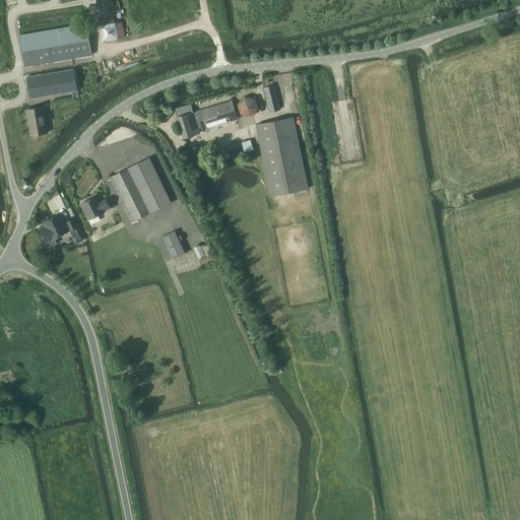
[(116,22),(100,25),(104,42),(120,38),(116,22)]
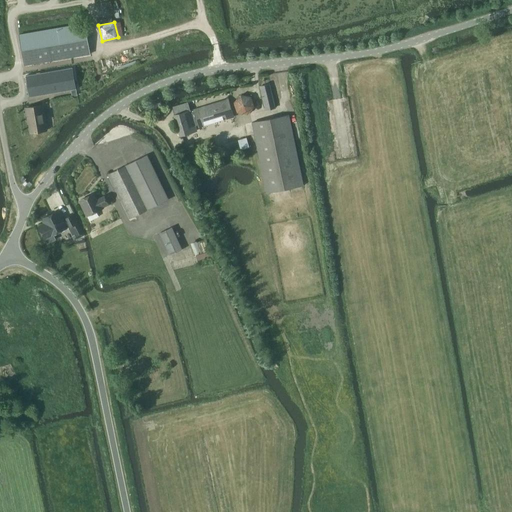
[(86,24),(20,35),(25,65),(91,54),(86,29),(86,24)]
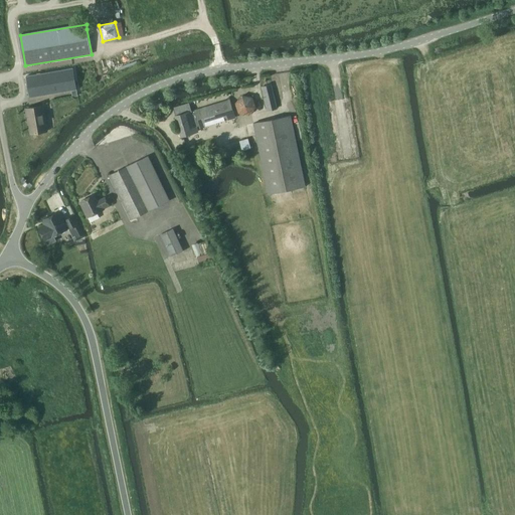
[(73,68),(26,76),(30,98),(76,90),(73,68)]
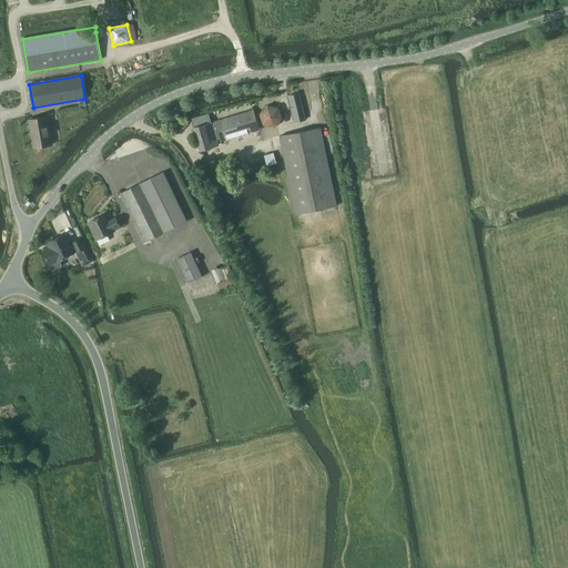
[(295,122),(305,120),(298,93),(290,97),(295,122)]
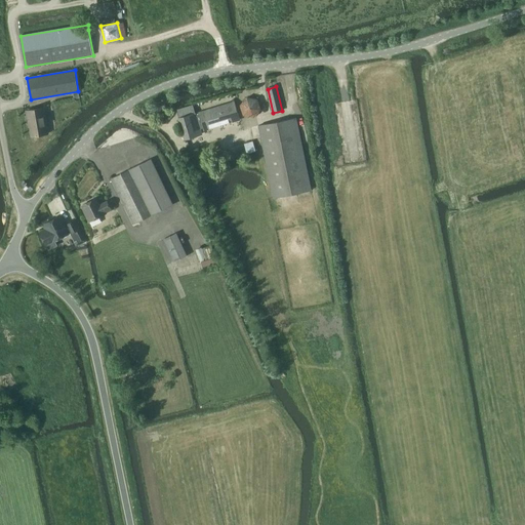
[(248,97),(240,106),(244,116),(254,118),(261,110),(258,99),(248,97)]
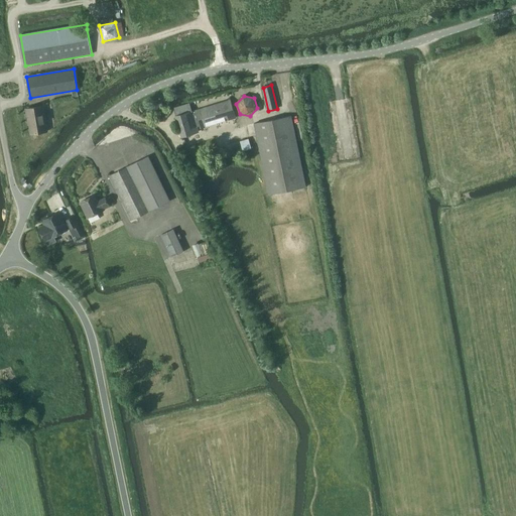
[(192,113),(192,111),(176,116),(182,137),(199,132),(198,130),(236,118),(231,100),(196,110),(197,112),(192,113)]
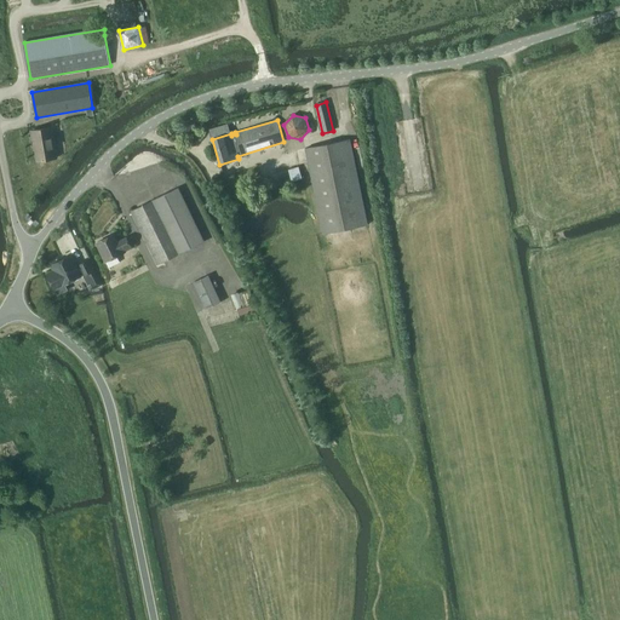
[(38,161),(57,159),(51,127),(33,131),(38,161)]
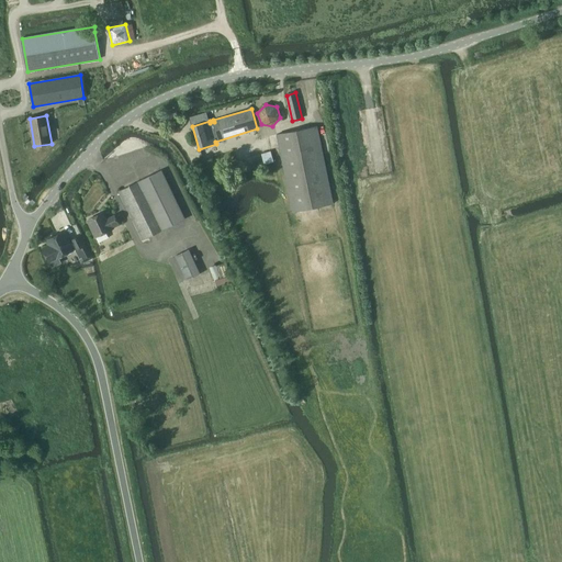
[(293,212),(334,203),(317,126),(277,135),(293,212)]
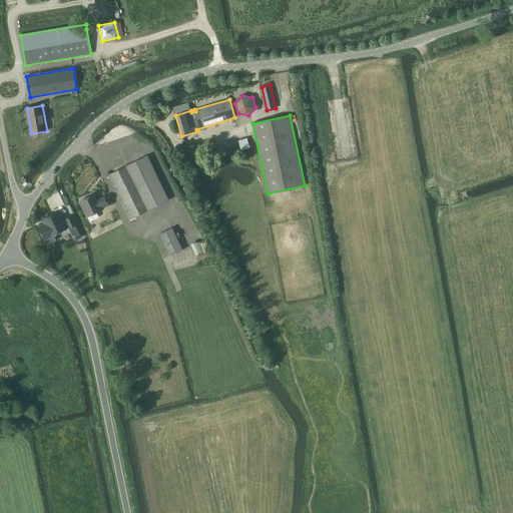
[(244,125),(232,129),(235,139),(247,135),(244,125)]
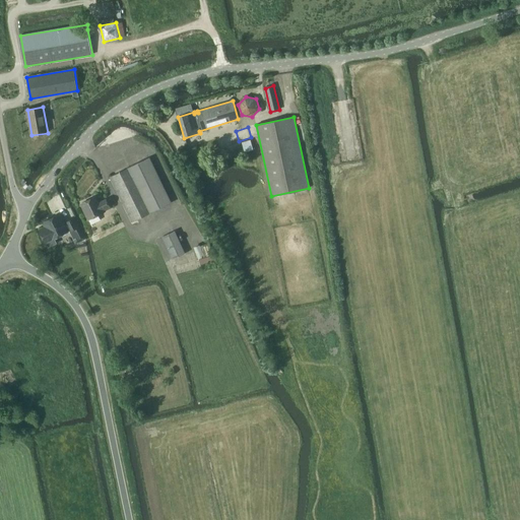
[(251,140),(243,142),(245,152),(254,150),(251,140)]
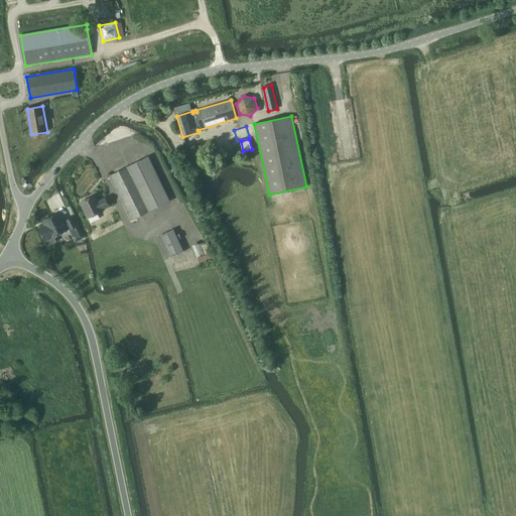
[(169,201),(165,194),(147,156),(128,165),(129,166),(110,176),(132,220),(169,201)]
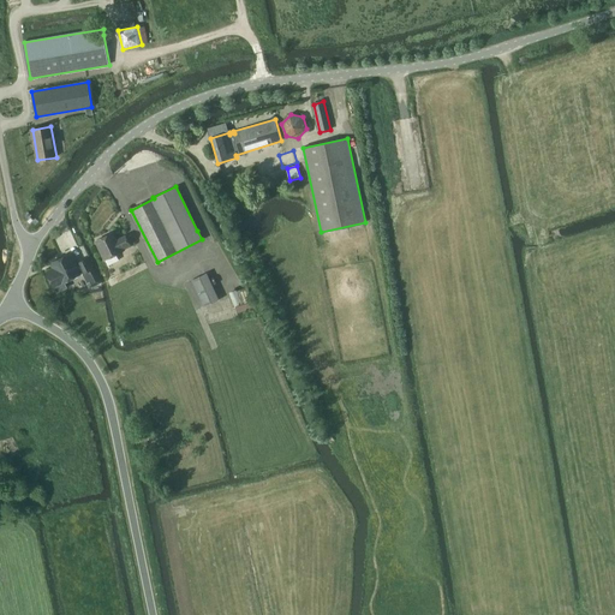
[(126,236),(117,240),(112,233),(96,240),(105,260),(124,250),(124,249),(130,245),(126,236)]
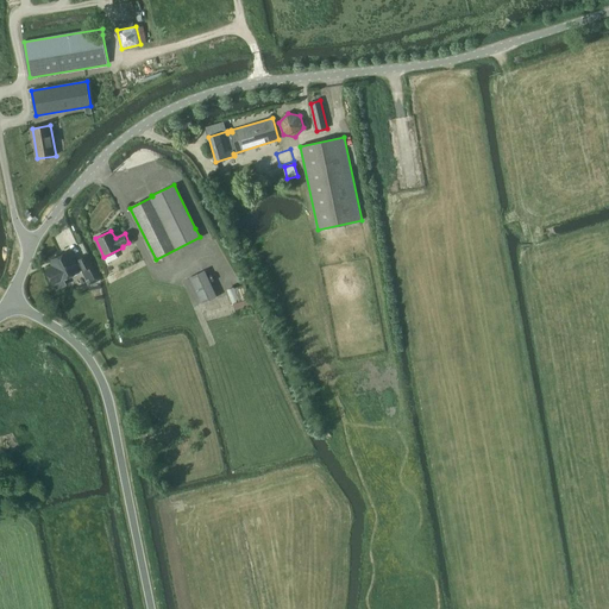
[(55,265),(45,269),(52,284),(63,278),(79,271),(75,264),(69,251),(51,259),(55,265)]
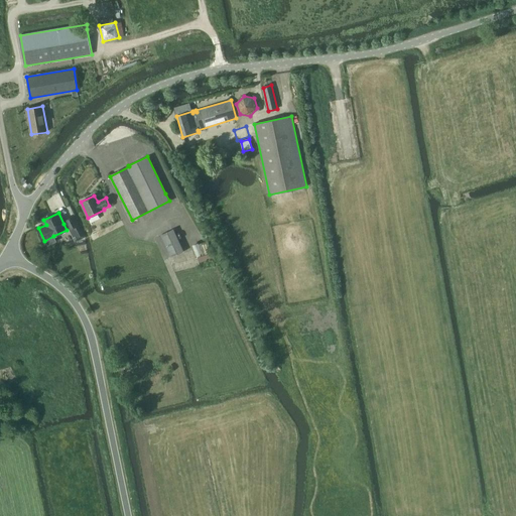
[(67,223),(63,224),(67,230),(69,228),(70,230),(74,236),(74,238),(76,242),(82,239),(84,238),(82,232),(78,226),(74,217),(66,221),(67,223)]
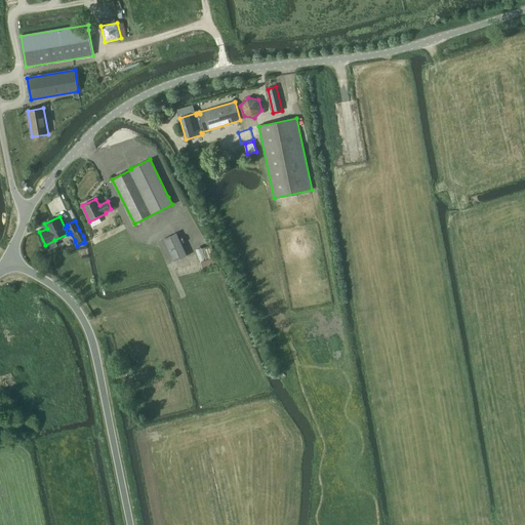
[(174,261),(187,256),(176,234),(164,239),(174,261)]
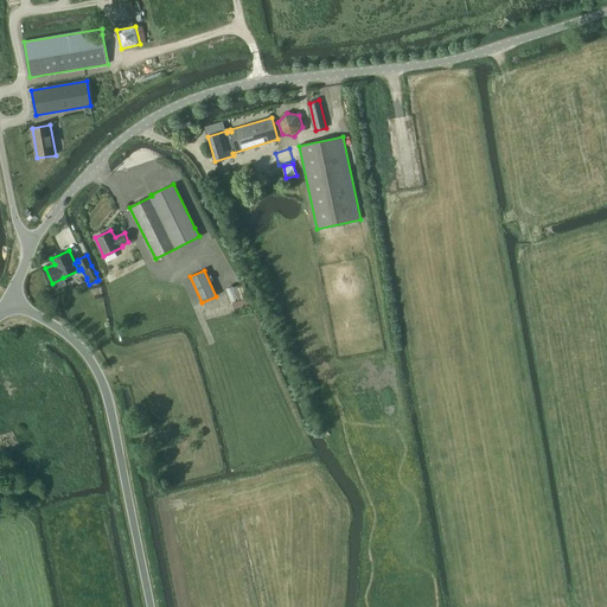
[(250,298),(232,302),(235,312),(254,306),(253,301),(250,298)]
